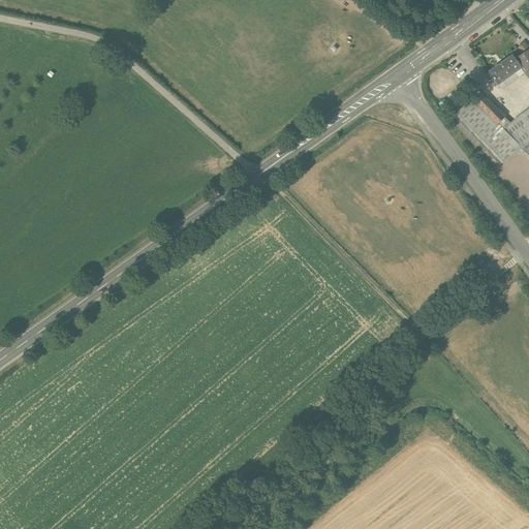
[(523,68),(528,76),(528,49),(516,59),(523,68)]
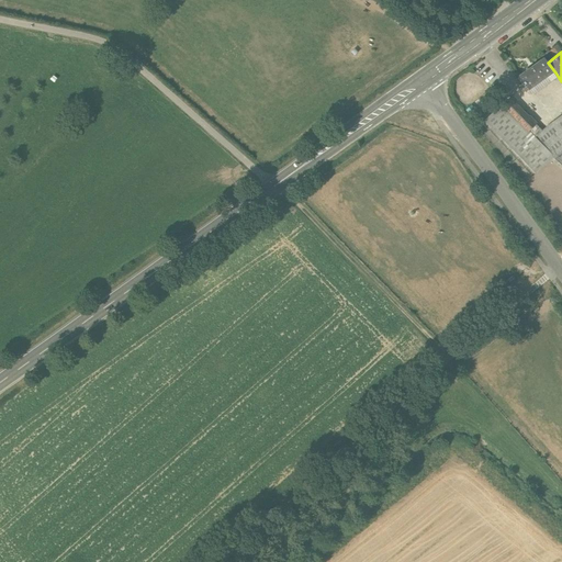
[(529,91),(555,72),(548,63),(543,58),(518,77),(529,91)]
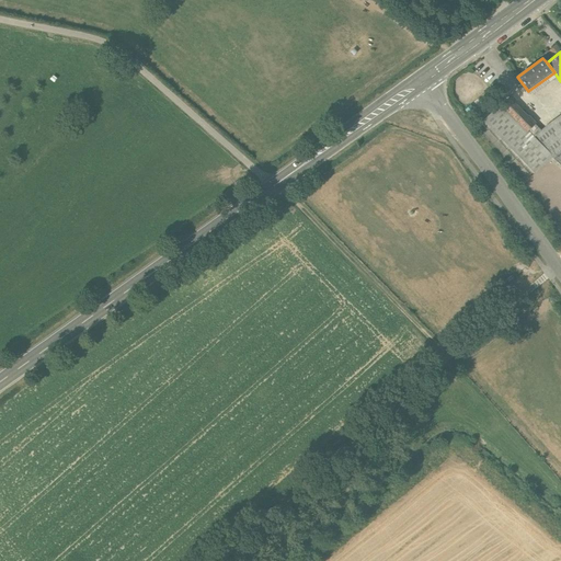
[(468,72),(459,88),(482,101),(491,86),(468,72)]
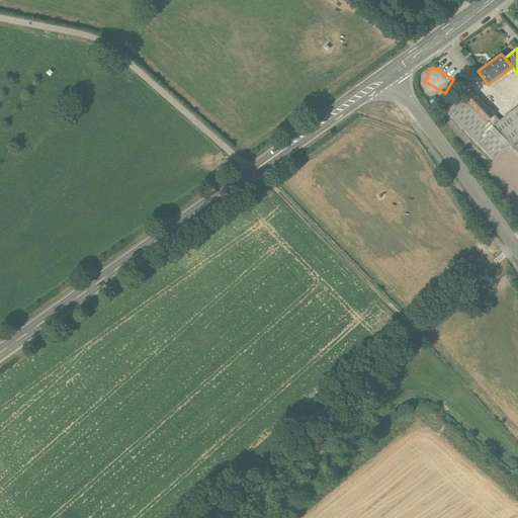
[(461,97),(487,122),(494,115),(468,90),(461,97)]
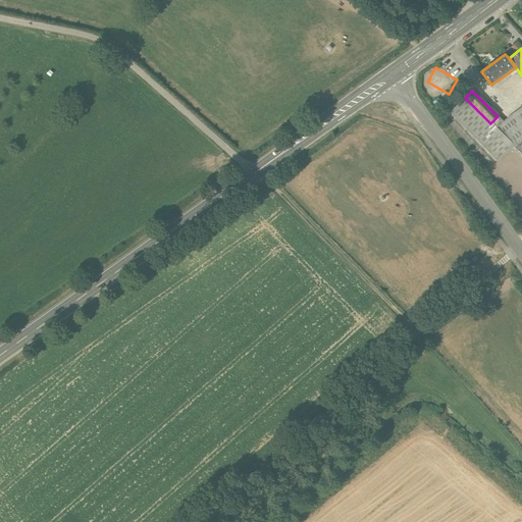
[(490,123),(465,98),(450,113),(499,162),(514,147),(490,123)]
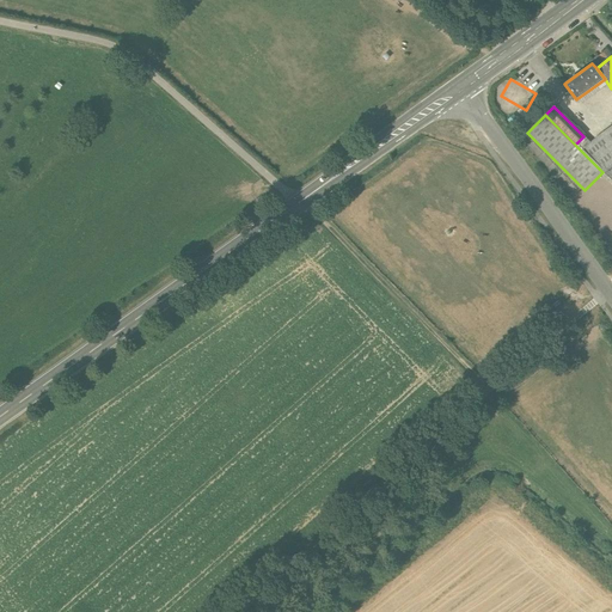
[(611,179),(611,124),(598,135),(591,144),(583,136),(575,145),(603,172),(611,182),(611,179)]
